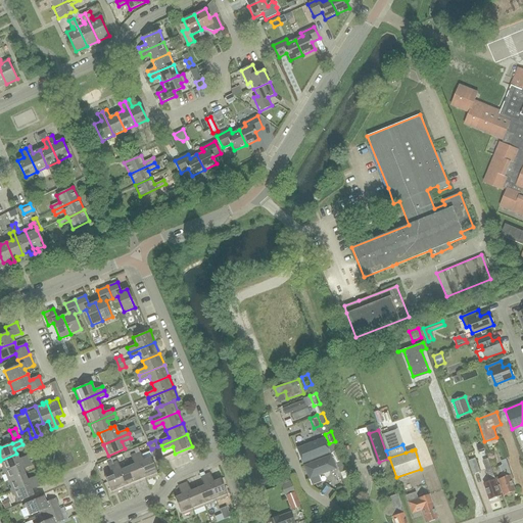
[(342,461),(338,450),(332,453),(336,463),(342,461)]
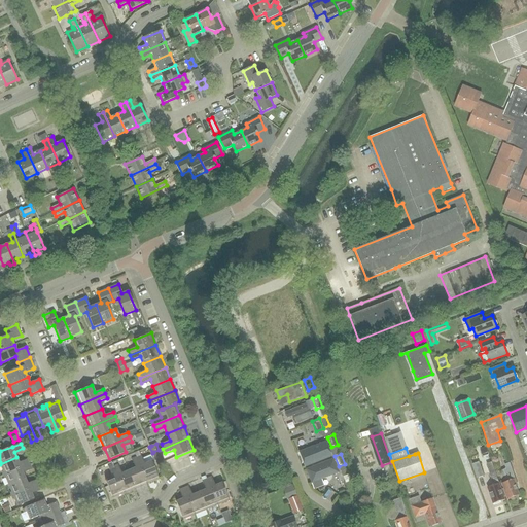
[(141,456),(136,458),(147,483),(159,479),(151,461),(145,464),(141,456)]
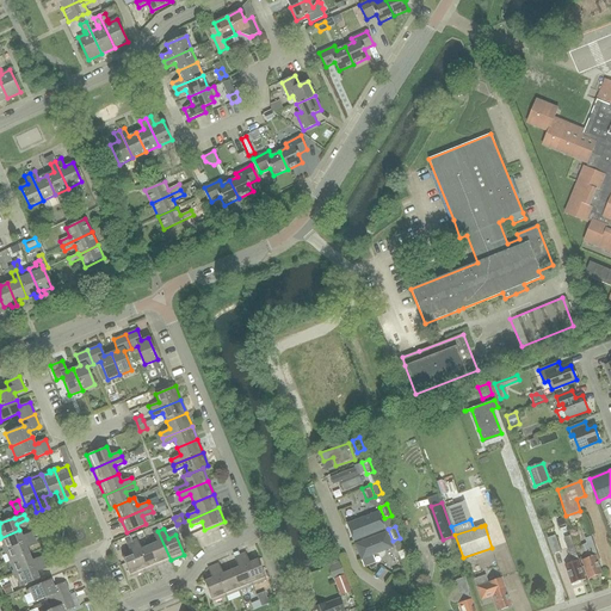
[(4,550),(34,538),(31,532),(22,537),(19,530),(0,538),(4,547),(2,547),(4,550)]
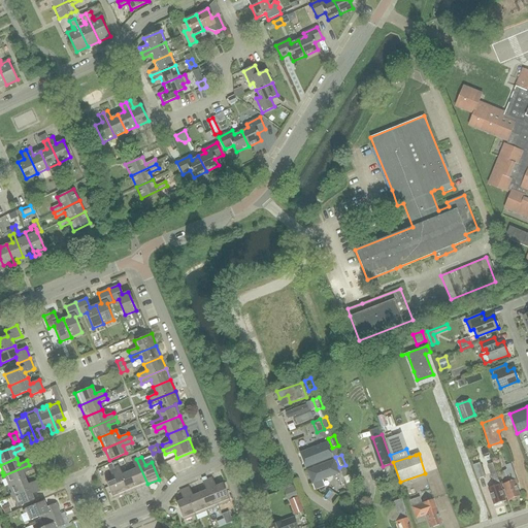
[(147,484),(136,459),(132,460),(135,469),(129,471),(136,489),(147,484)]
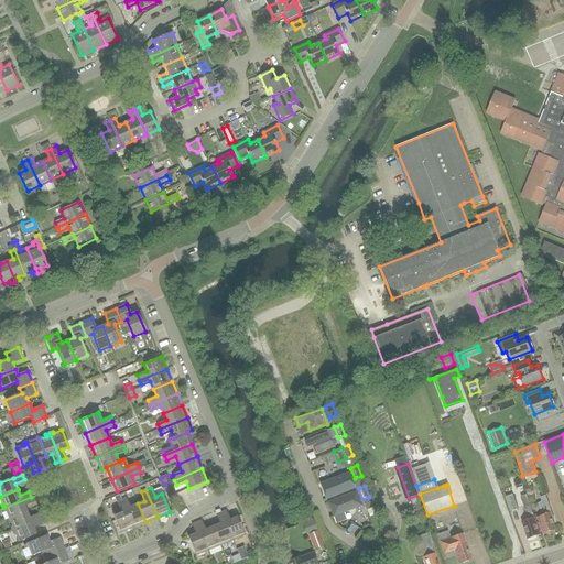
[(510,512),(518,509),(513,495),(506,497),(510,512)]
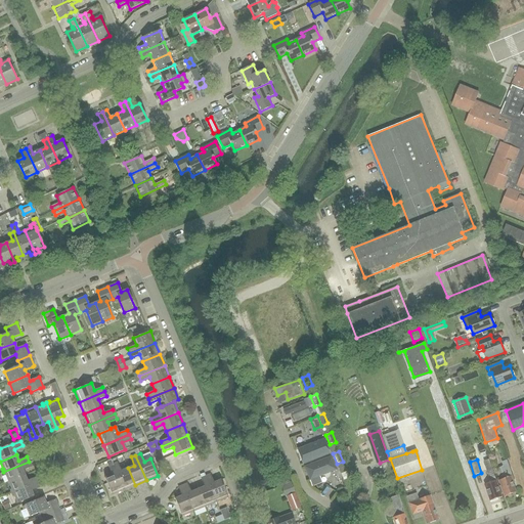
[(496,481),(491,466),(489,460),(484,462),(491,482),(485,485),(486,486),(485,487),(486,491),(488,492),(491,500),(492,500),(493,500),(496,499),(497,498),(501,497),(498,488),(499,488),(496,481)]
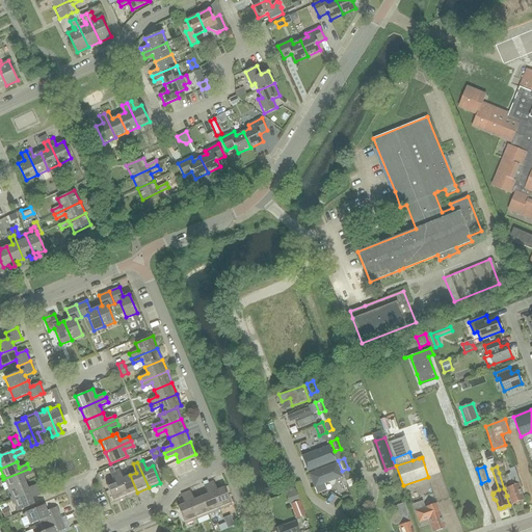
[(516,472),(514,468),(510,470),(511,474),(507,476),(509,481),(511,480),(513,486),(507,487),(513,504),(513,503),(515,504),(519,503),(520,501),(524,500),(522,490),(523,490),(516,472)]
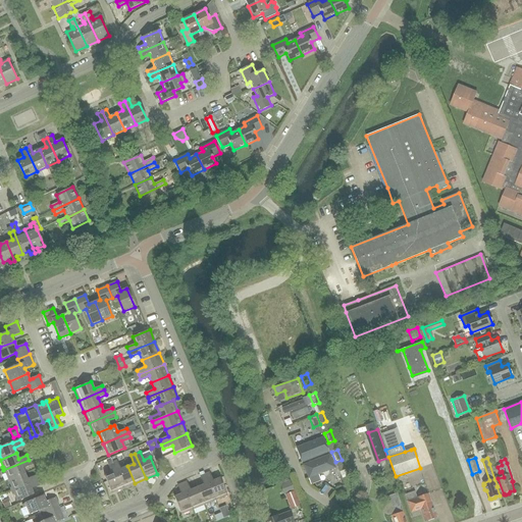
[(31,465),(29,460),(3,470),(4,474),(6,473),(9,480),(24,474),(22,468),(31,465)]
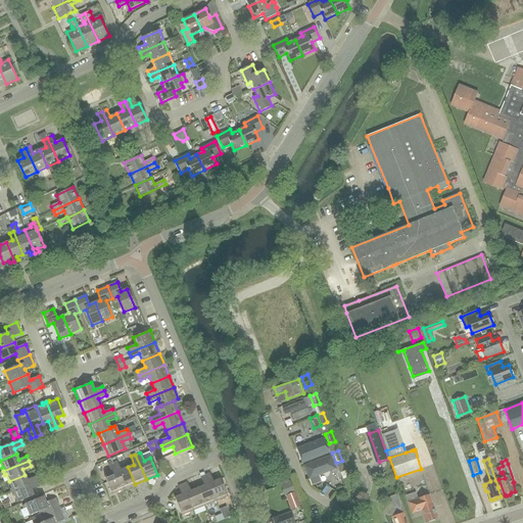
[(135,484),(128,467),(121,470),(117,462),(112,464),(124,489),(135,484)]
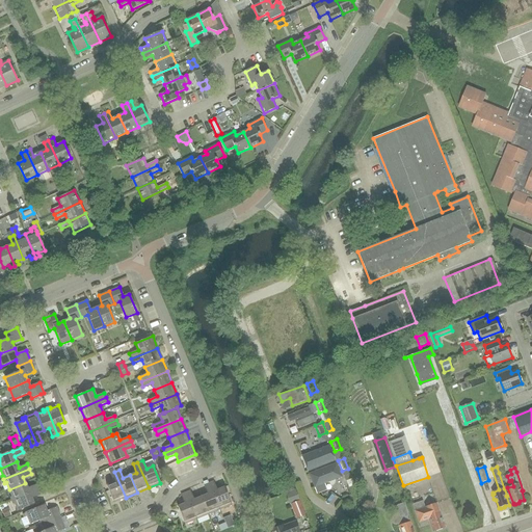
[(126,498),(114,472),(110,474),(113,482),(106,485),(113,503),(126,498)]
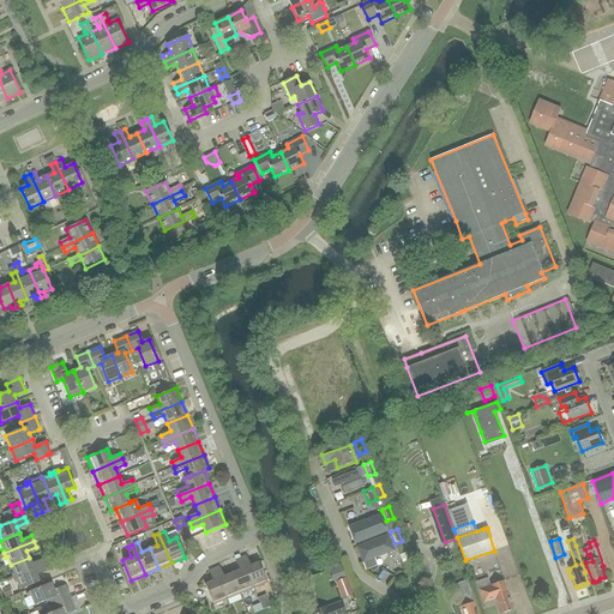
[(247,555),(241,558),(253,588),(268,583),(259,563),(251,566),(247,555)]
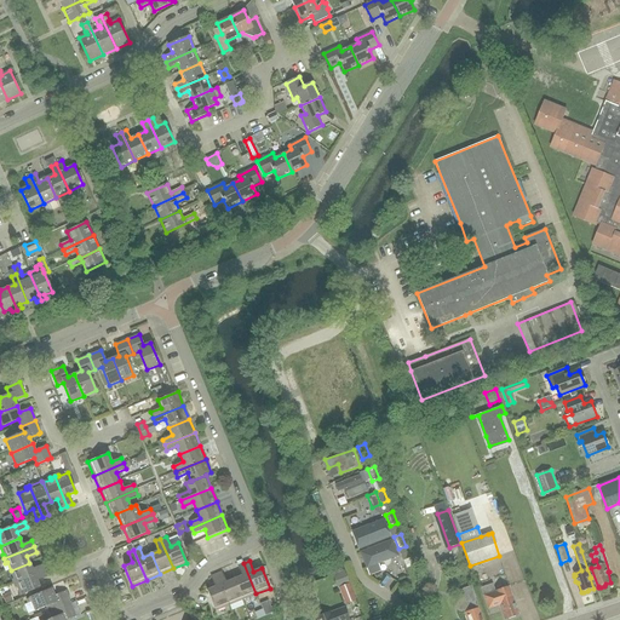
[(13,584),(45,570),(42,564),(32,569),(29,563),(11,570),(13,579),(12,579),(13,584)]
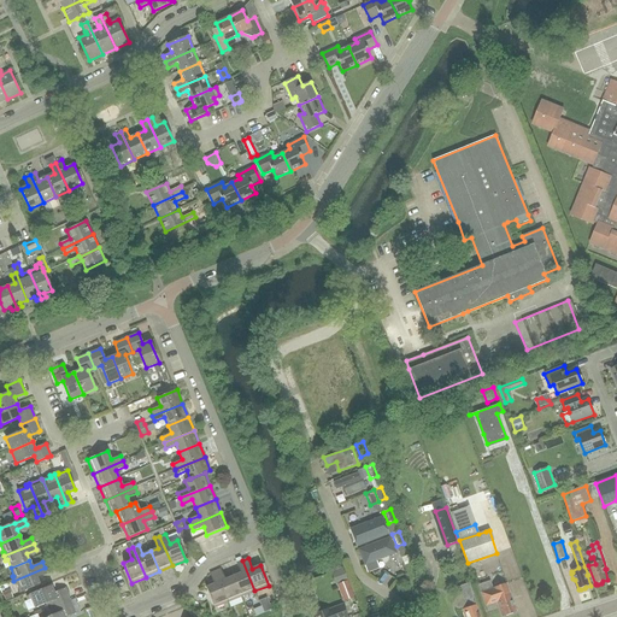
[(254,591),(242,560),(236,563),(241,574),(233,576),(241,597),(254,591)]
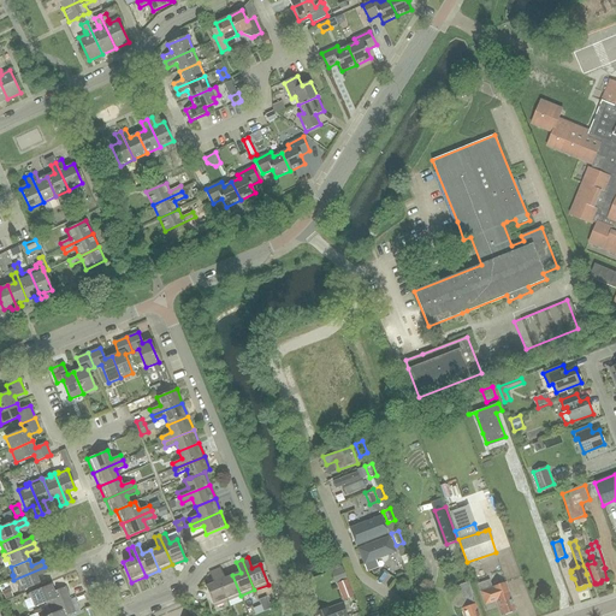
[(330,568),(336,582),(347,579),(342,564),(330,568)]
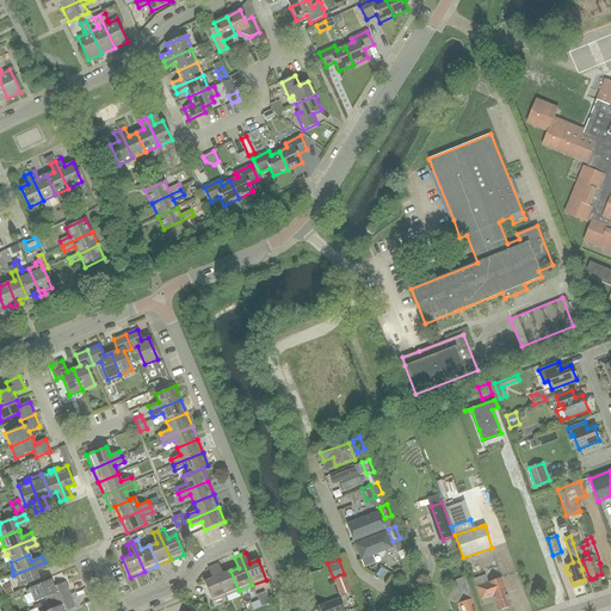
[(36,572),(38,572),(47,568),(44,562),(13,575),(16,579),(17,578),(20,586),(39,579),(36,572)]
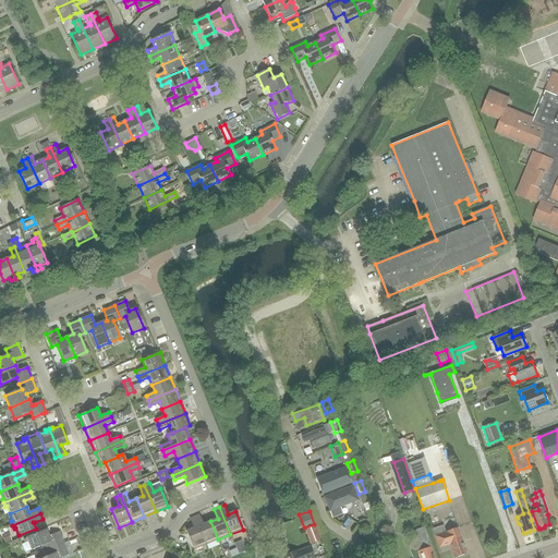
[(218,540),(210,521),(204,524),(199,516),(195,518),(206,544),(218,540)]
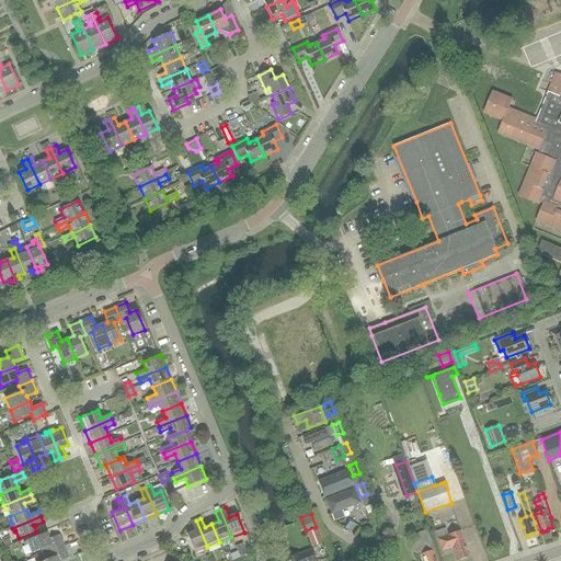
[(207,547),(196,521),(191,522),(195,531),(187,534),(195,552),(207,547)]
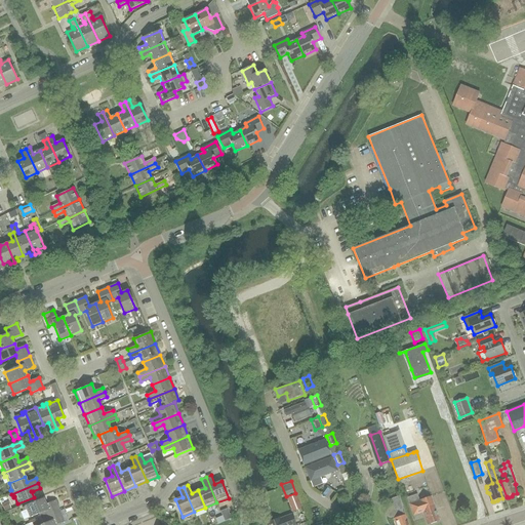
[(300,507),(295,493),(286,496),(291,510),(300,507)]
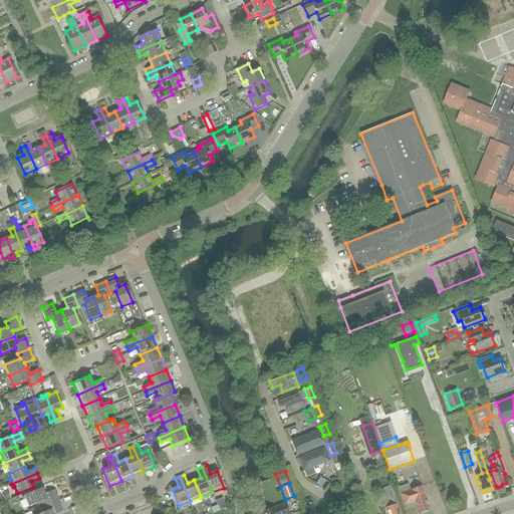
[(419,513),(430,510),(427,502),(428,502),(423,486),(411,490),(409,484),(399,488),(405,505),(415,501),(419,513)]
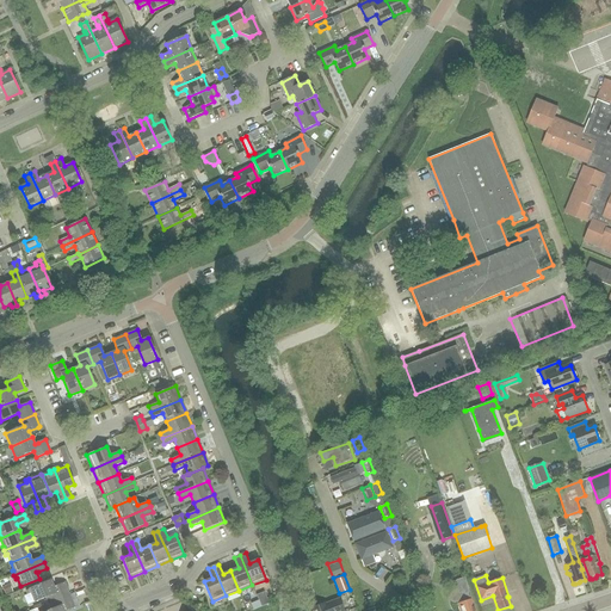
[(451,592),(450,593),(450,596),(451,598),(451,600),(454,602),(456,602),(457,602),(458,604),(458,605),(458,606),(460,610),(475,610),(474,608),(475,608),(468,588),(469,588),(464,578),(456,580),(454,581),(456,588),(452,590),(451,592)]
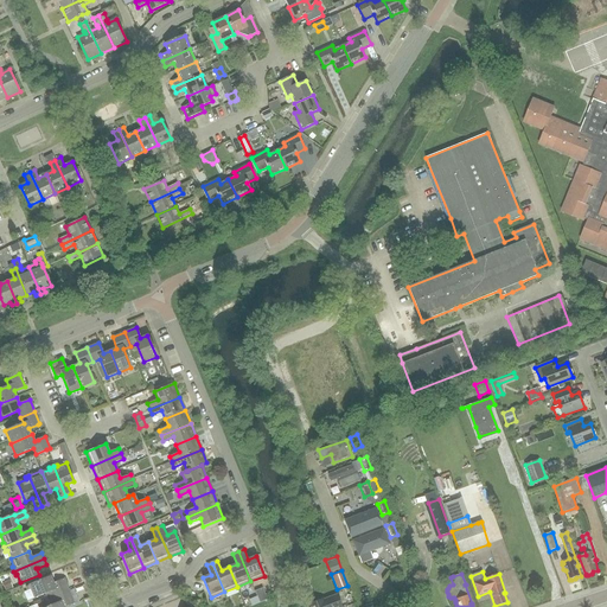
[(50,576),(38,582),(26,587),(27,590),(31,589),(34,598),(45,593),(48,600),(69,590),(64,579),(53,583),(50,576)]
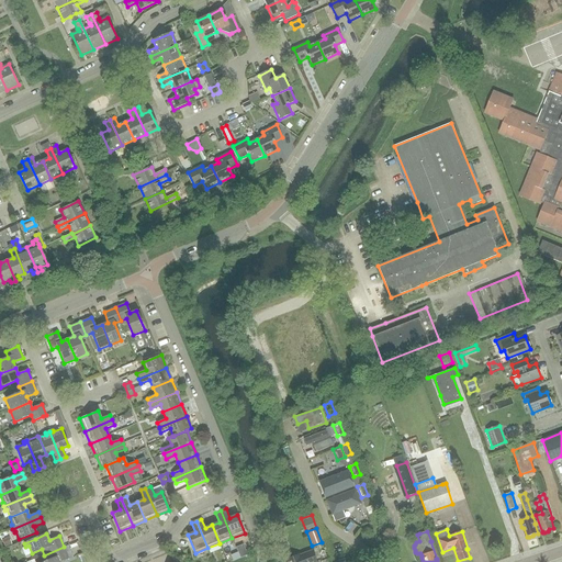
[(282,551),(289,548),(284,537),(278,539),(282,551)]
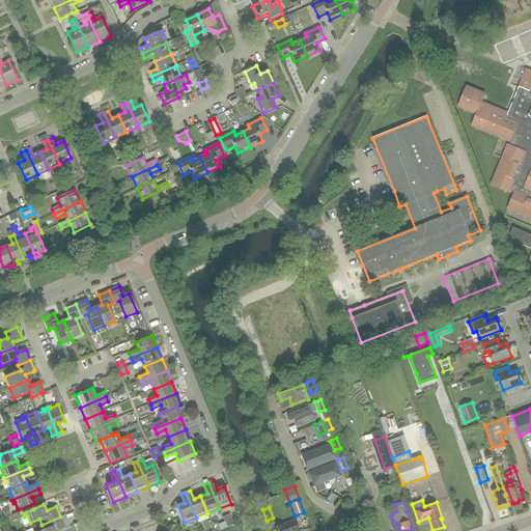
[(2,510),(5,516),(10,514),(8,508),(2,510)]
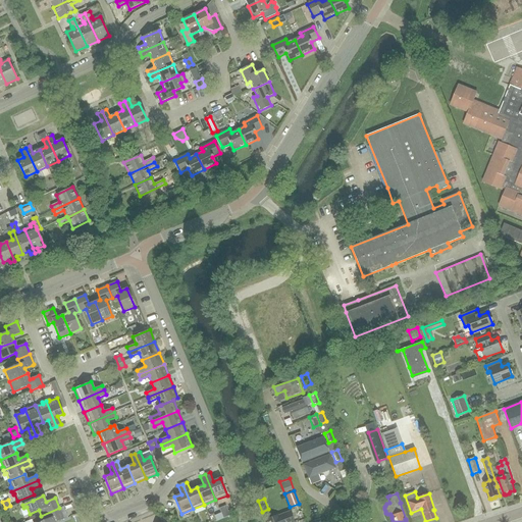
[(219,509),(223,518),(229,516),(226,507),(219,509)]
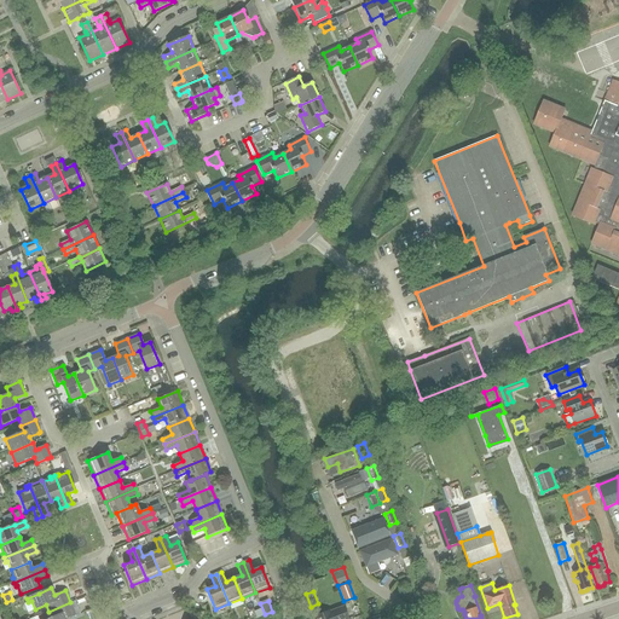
[(64,618),(75,614),(70,602),(48,612),(38,615),(39,618),(64,618)]
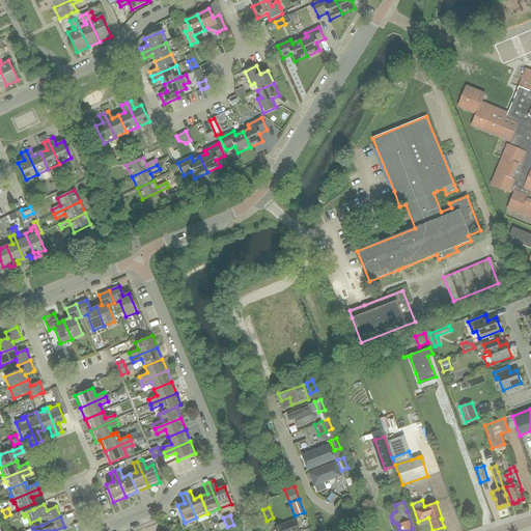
[(299,530),(296,520),(283,525),(283,524),(270,529),(270,530),(299,530)]
